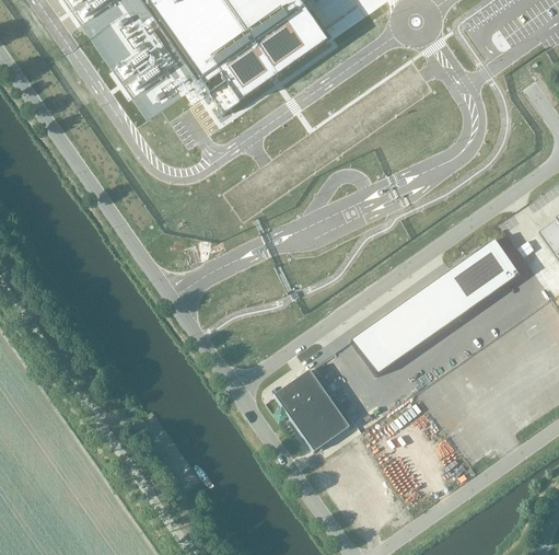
[(143,0),(223,113),(327,39),(300,0),(143,0)]
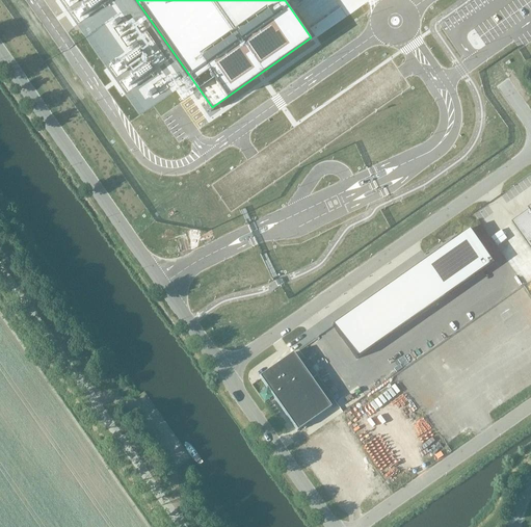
[(488,79),(482,82),(489,95),(495,91),(488,79)]
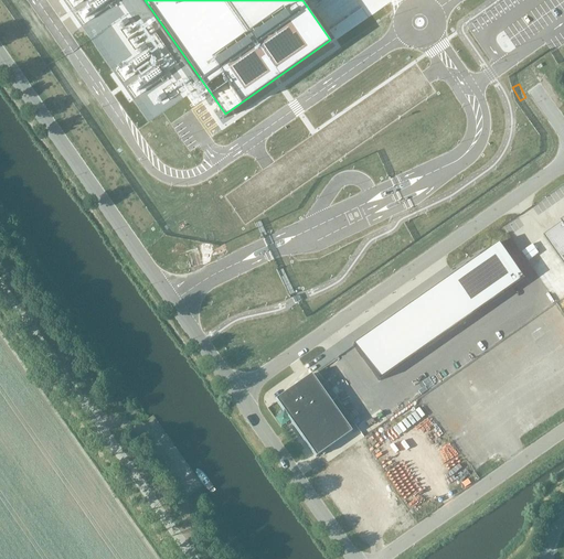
[(531,87),(525,92),(541,110),(546,106),(531,87)]
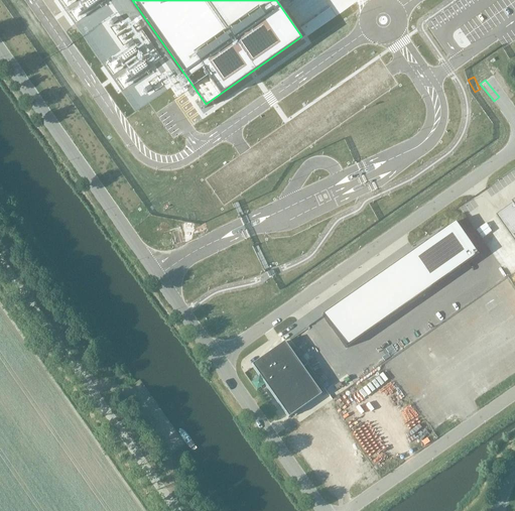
[(514,200),(497,211),(514,236),(514,196),(512,198),(514,200)]
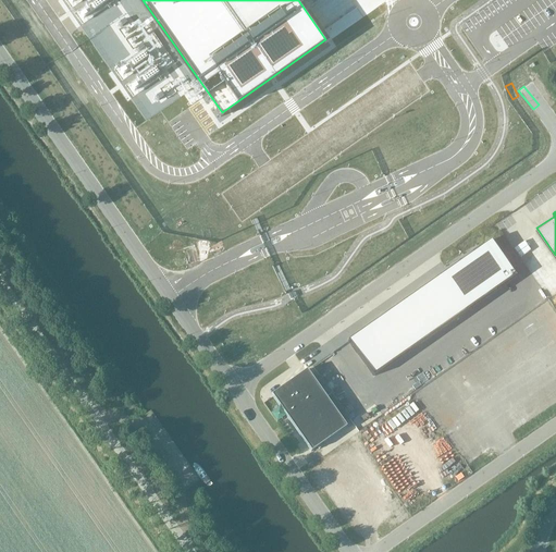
[(494,235),(349,336),(374,371),(519,270),(494,235)]
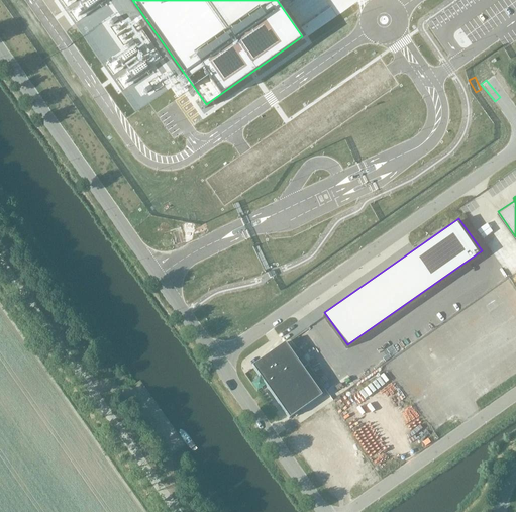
[(505,272),(508,276),(515,272),(513,268),(505,272)]
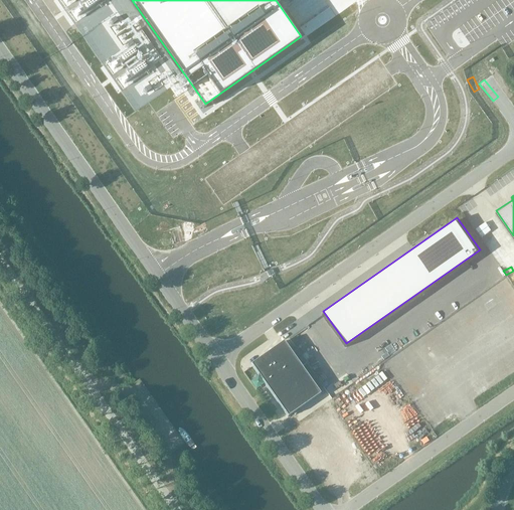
[(251,360),(289,412),(322,389),(285,337),(251,360)]
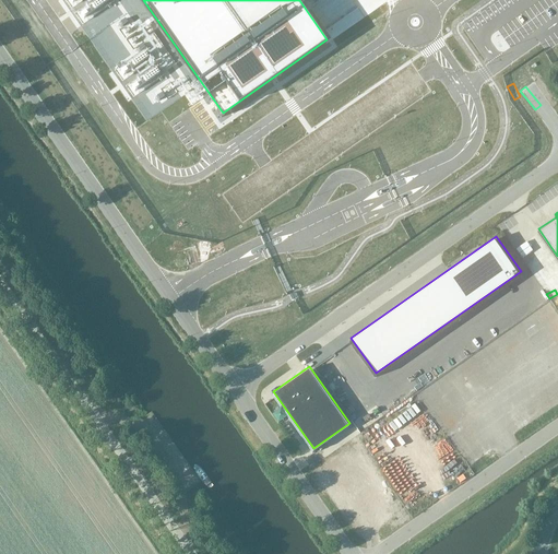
[(264,405),(271,415),(280,409),(272,400),(264,405)]
